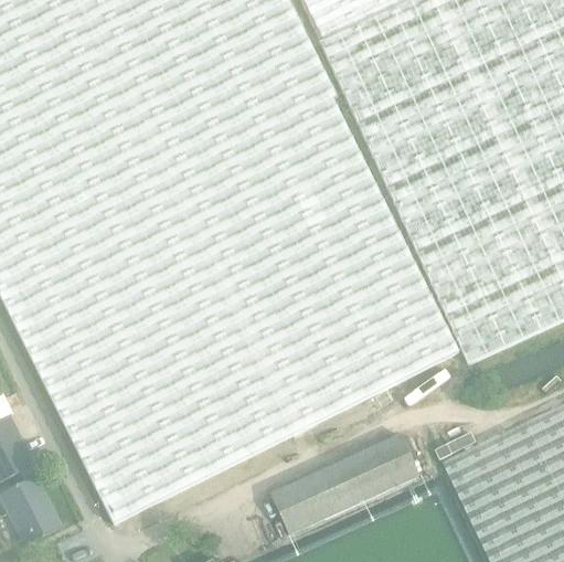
[(0,0),(0,295),(114,525),(459,353),(333,99),(338,97),(289,0),(0,0)]
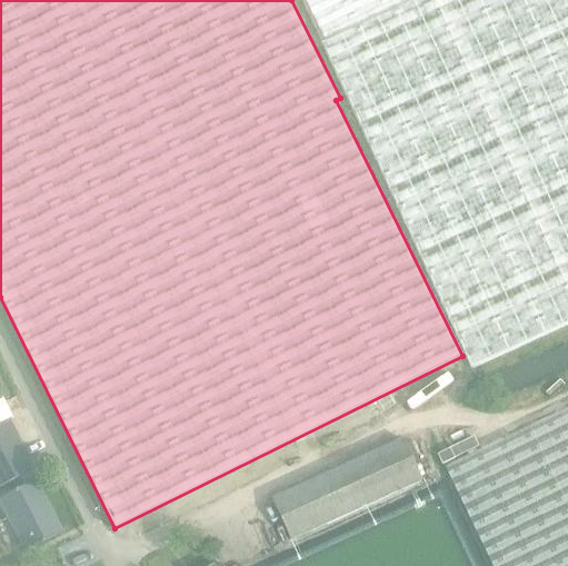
[(302,0),(472,367),(567,323),(567,0),(302,0)]
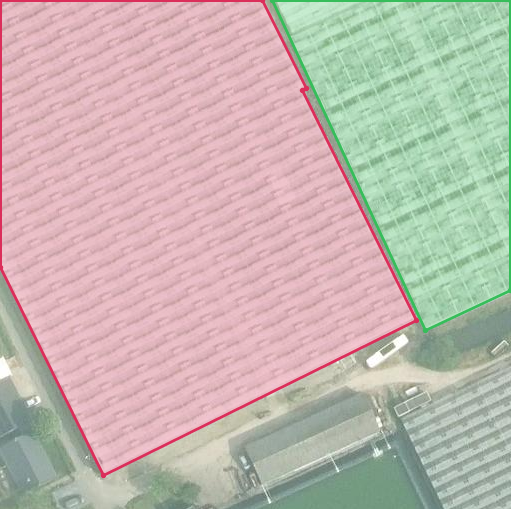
[(0,434),(28,421),(7,378),(14,375),(6,358),(0,360),(0,434)]
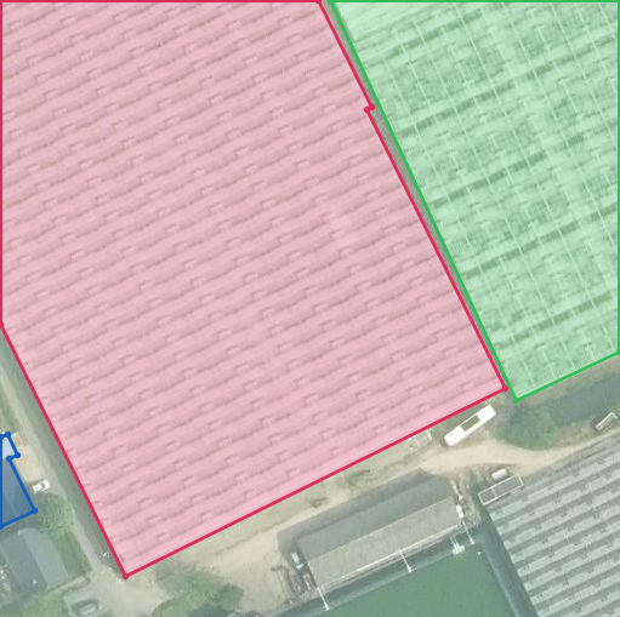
[(619,444),(487,509),(538,616),(619,616),(619,444)]
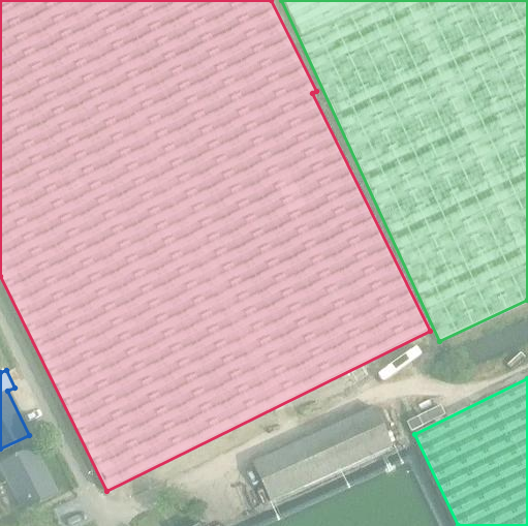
[(441,404),(418,414),(424,424),(445,412),(441,404)]
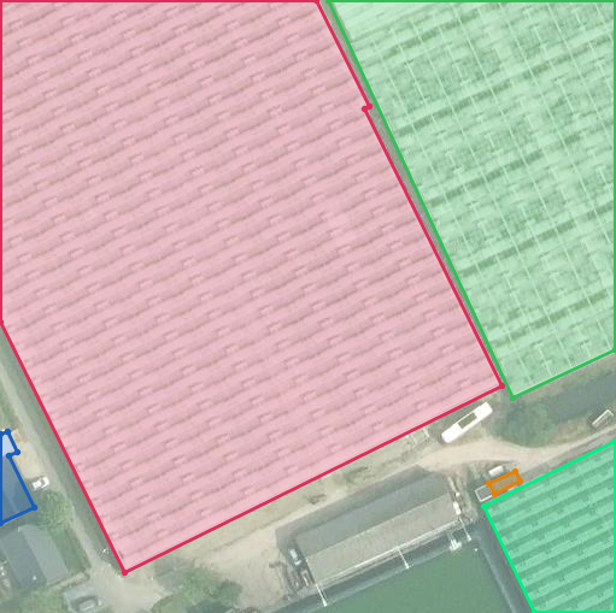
[(294,541),(315,584),(457,518),(436,475),(294,541)]
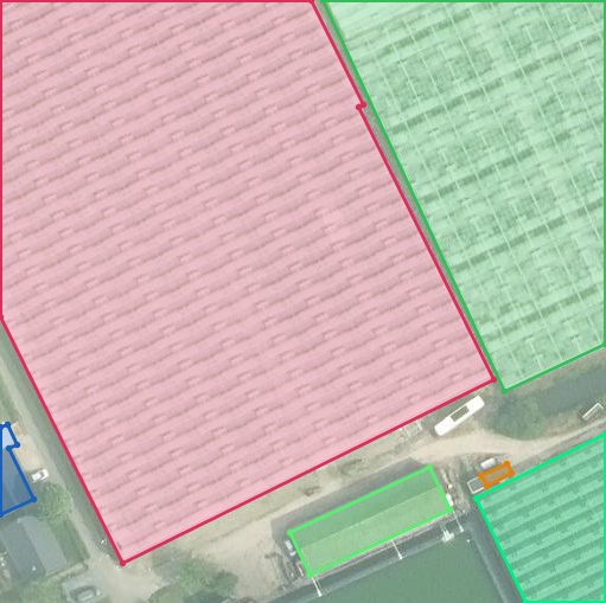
[(473,492),(486,486),(480,475),(467,481),(473,492)]
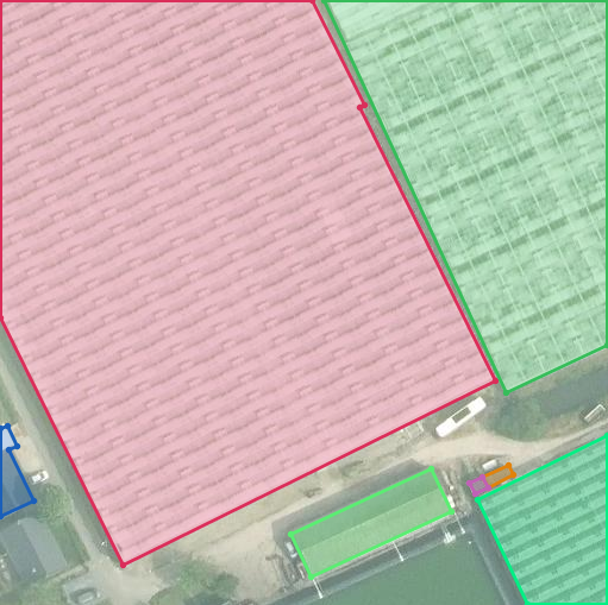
[(8,529),(30,572),(36,584),(66,568),(38,514),(8,529)]
